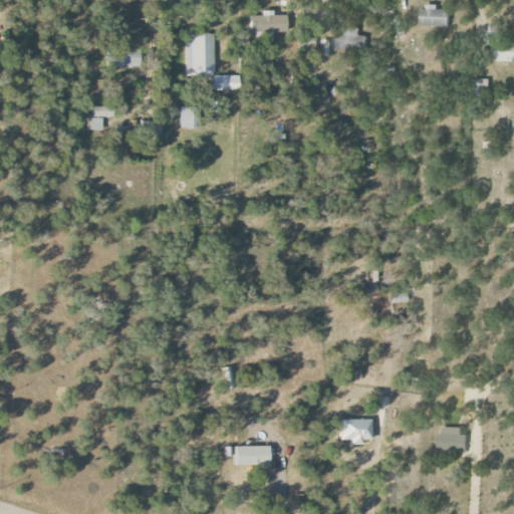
[(439,6),(421,6),(421,26),(451,26),(451,10),(439,9),(439,6)]
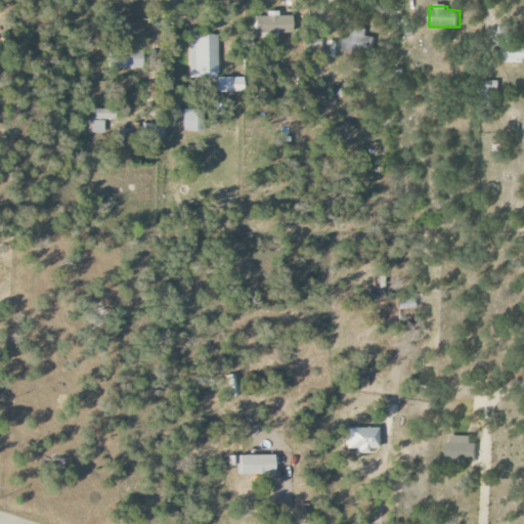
[(254,16),(254,34),(292,33),(291,15),(277,16),(277,10),(266,11),(266,15),(254,16)]
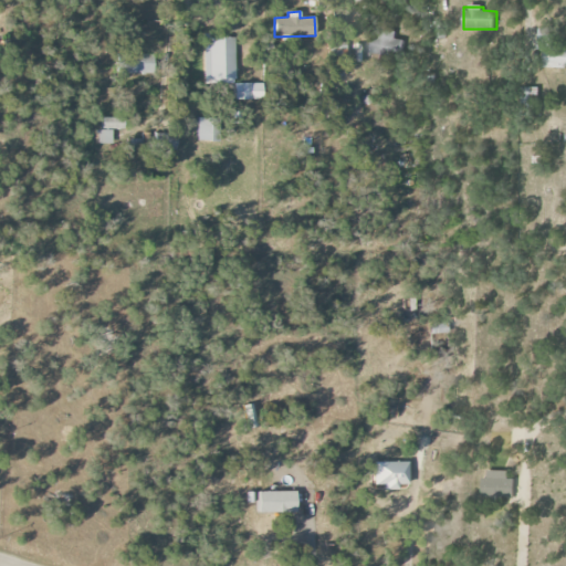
[(565,44),(554,45),(554,29),(540,29),(538,67),(565,67),(565,44)]
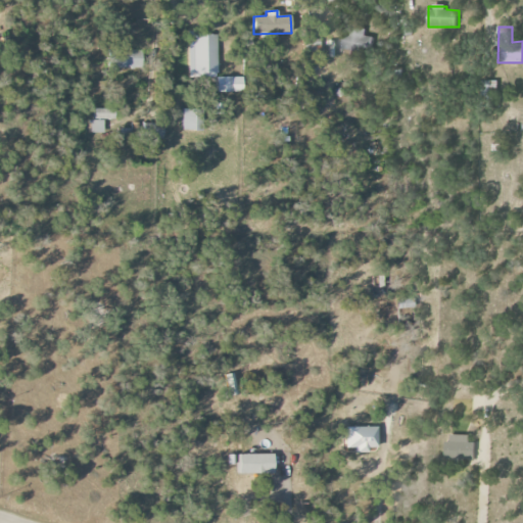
[(365,28),(342,28),(342,55),(373,55),(373,36),(365,36),(365,28)]
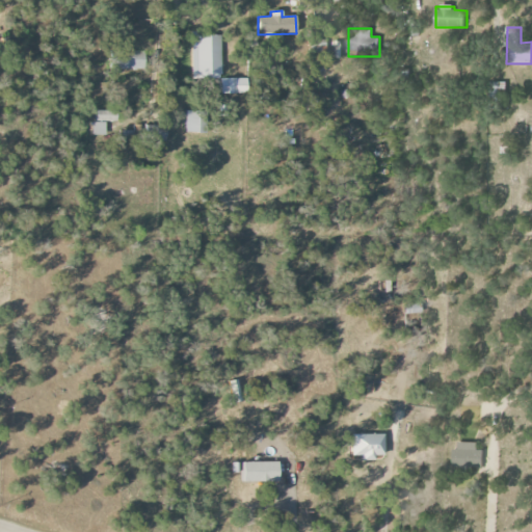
[(191,79),(220,79),(219,34),(190,34),(191,79)]
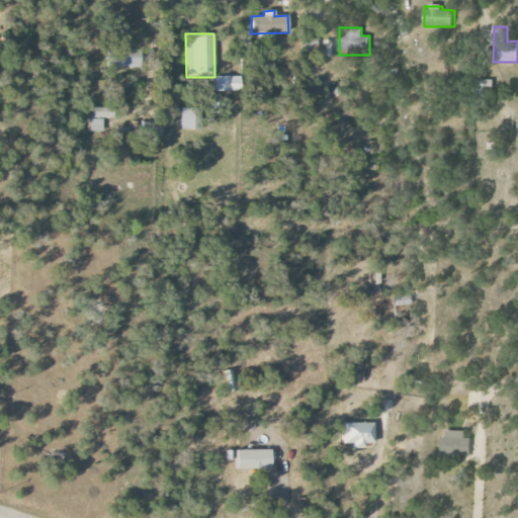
[(140,50),(117,50),(117,44),(107,44),(106,68),(140,68),(140,50)]
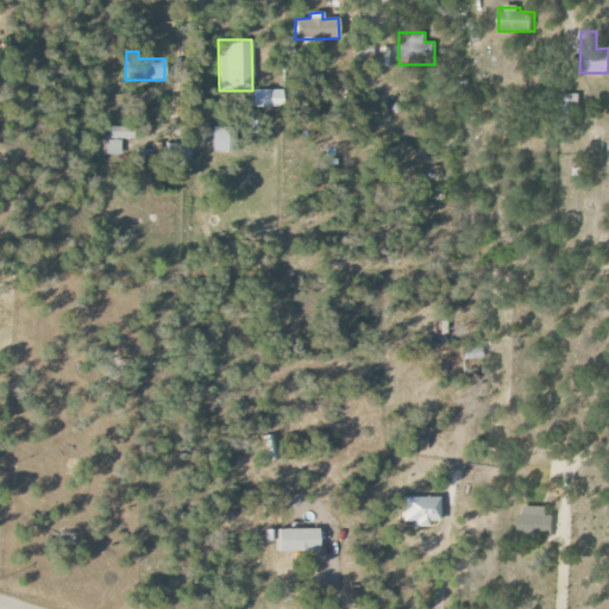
[(251,107),(282,107),(282,89),(251,90),(251,107)]
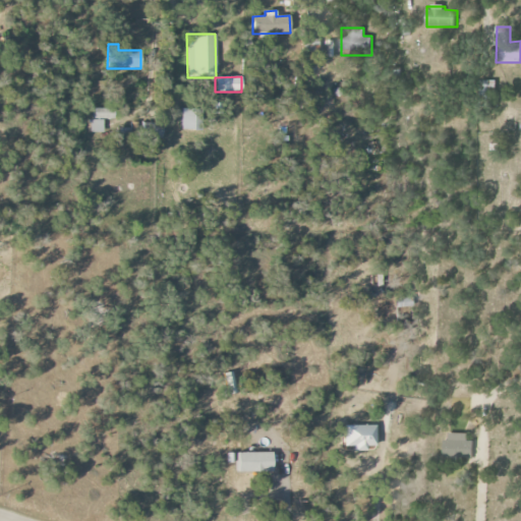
[(114,108),(94,109),(95,119),(91,119),(91,132),(104,132),(103,119),(114,119),(114,108)]
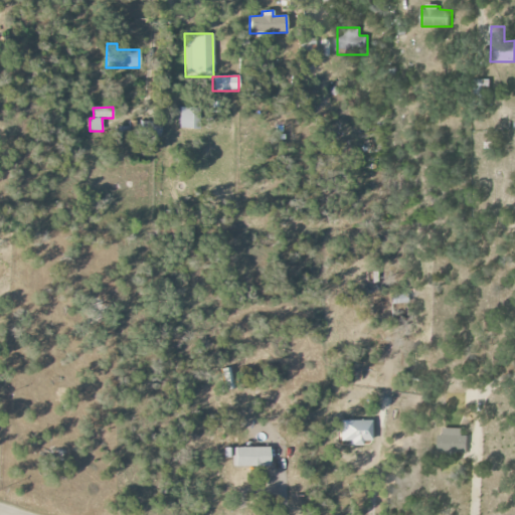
[(178,107),(178,129),(198,129),(198,108),(178,107)]
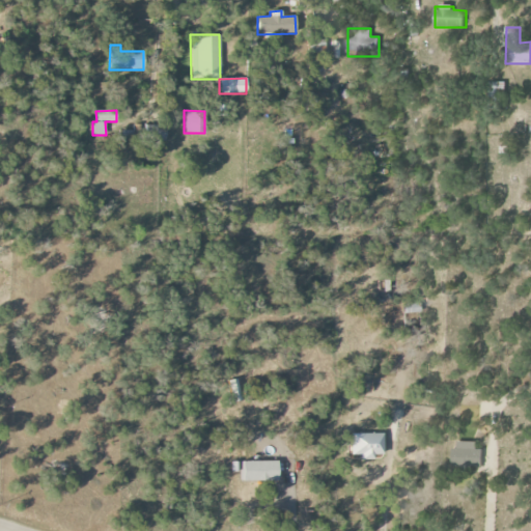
[(121,131),(121,143),(132,143),(132,131),(121,131)]
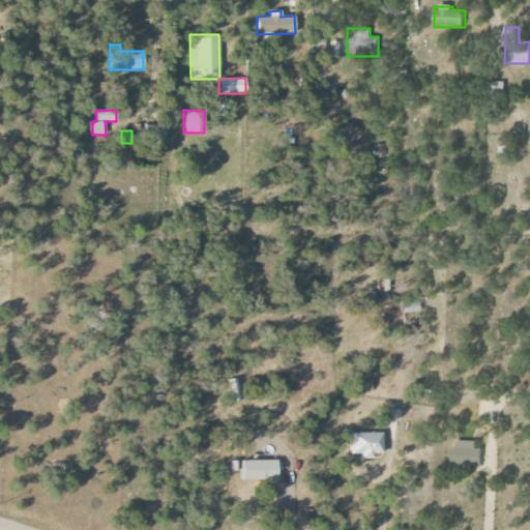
[(403,313),(418,313),(417,302),(403,302),(403,313)]
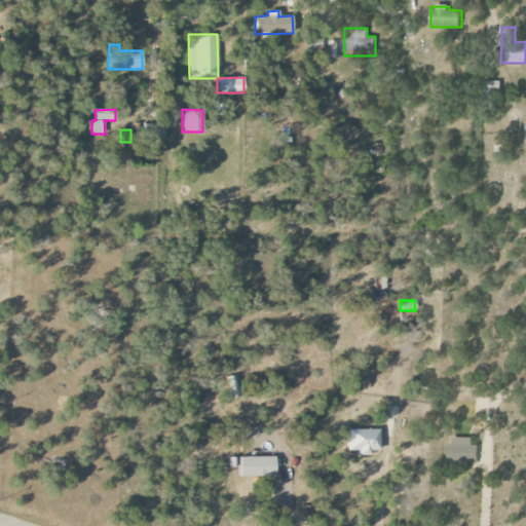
[(225,377),(231,399),(239,397),(233,375),(225,377)]
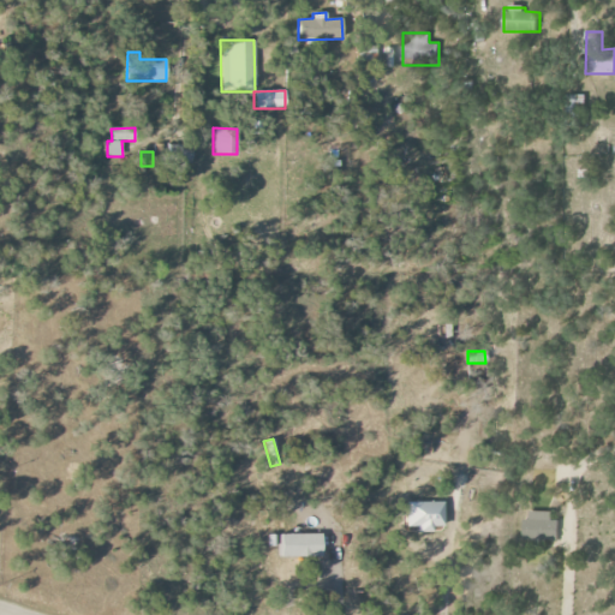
[(445,502),(407,502),(407,529),(417,529),(417,532),(435,532),(435,527),(446,527),(445,502)]
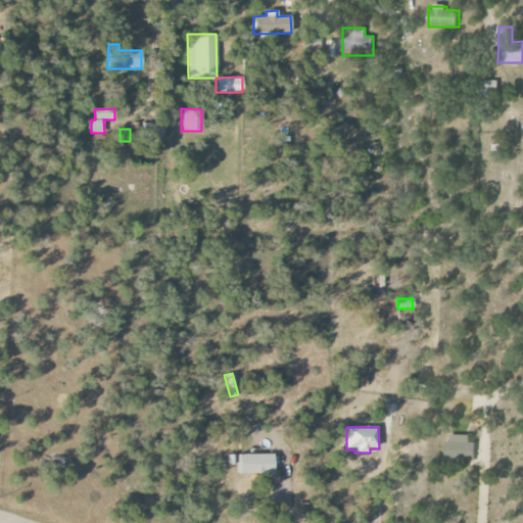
[(476,459),(477,442),(446,441),(446,459),(476,459)]
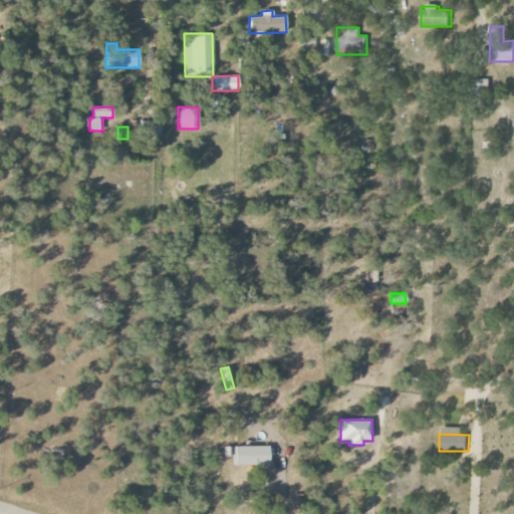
[(270,465),(269,446),(235,447),(236,466),(270,465)]
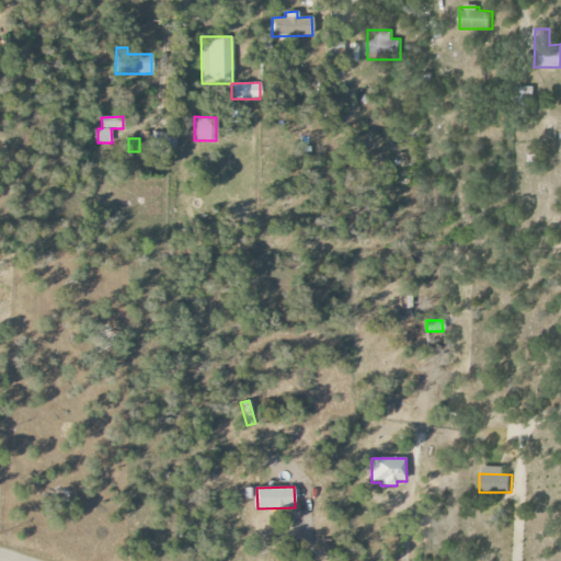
All buildings are outlined.
